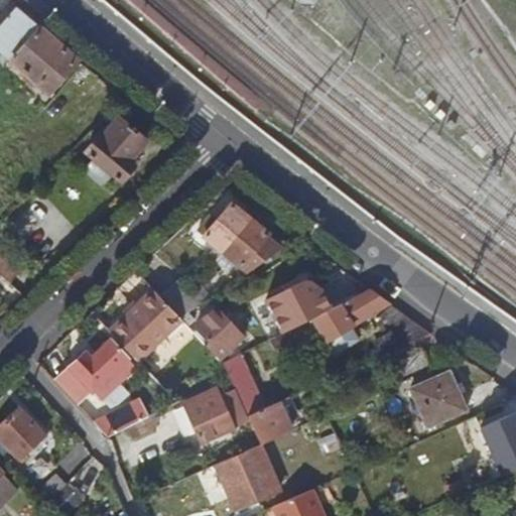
[(0,48),(51,94),(80,60),(18,6),(0,26),(0,48)]
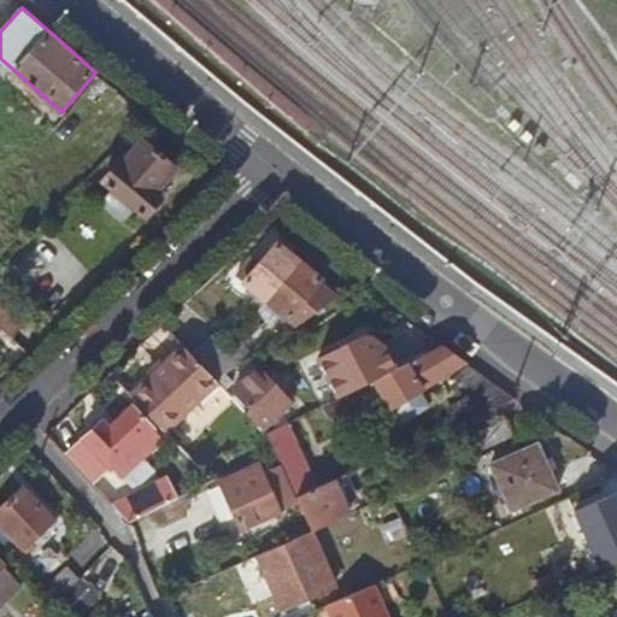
[(137,210),(133,213),(141,222),(176,183),(170,177),(177,170),(145,142),(124,165),(122,163),(105,181),(115,189),(137,210)]
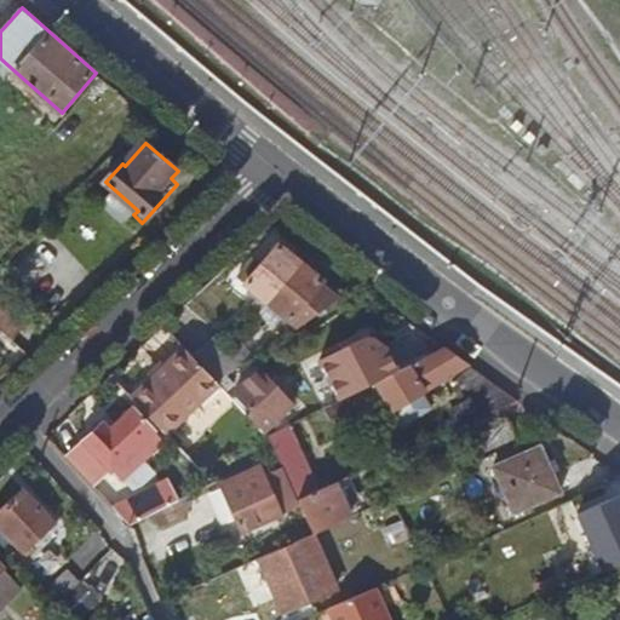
[(125,224),(133,214),(138,211),(115,190),(103,204),(125,224)]
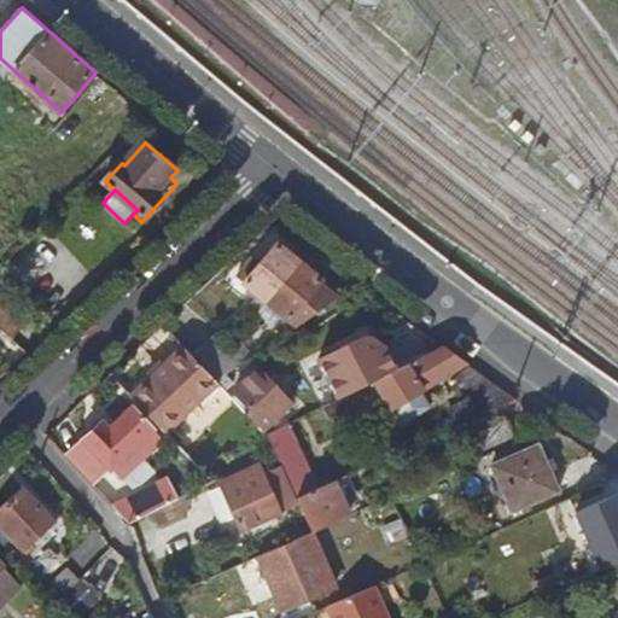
[(298,327),(338,298),(321,285),(324,281),(279,244),(261,264),(254,258),(239,275),(298,327)]
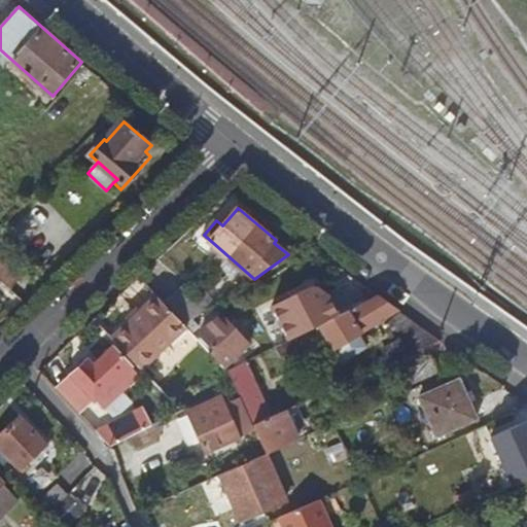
[(21,277),(1,259),(0,260),(0,280),(10,289),(21,277)]
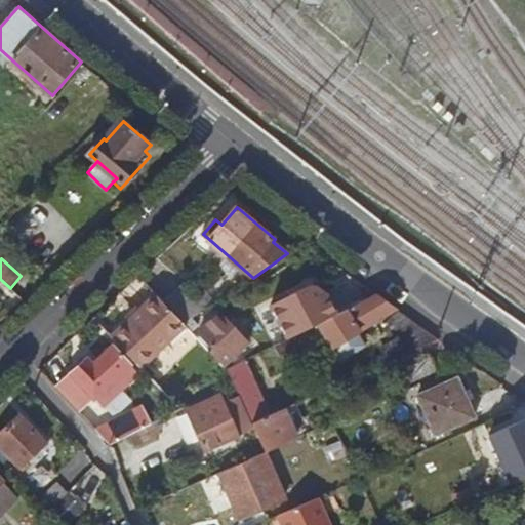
[(187,280),(164,300),(186,324),(210,307),(187,280)]
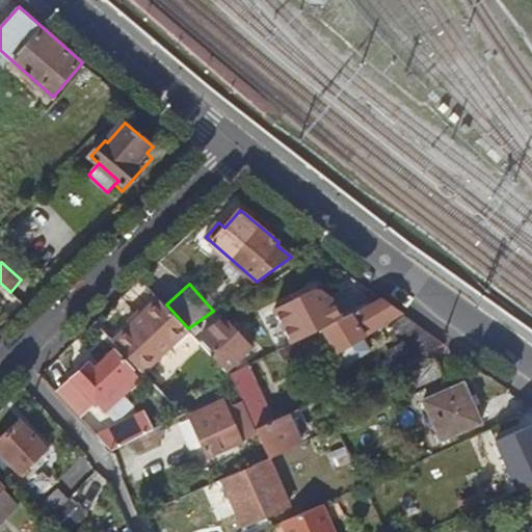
[(109,337),(113,341),(159,297),(156,293),(109,337)]
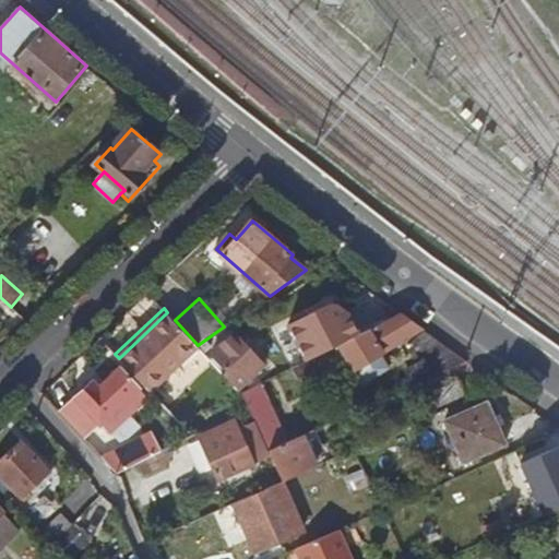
[(395,309),(337,340),(351,365),(418,326),(395,309)]
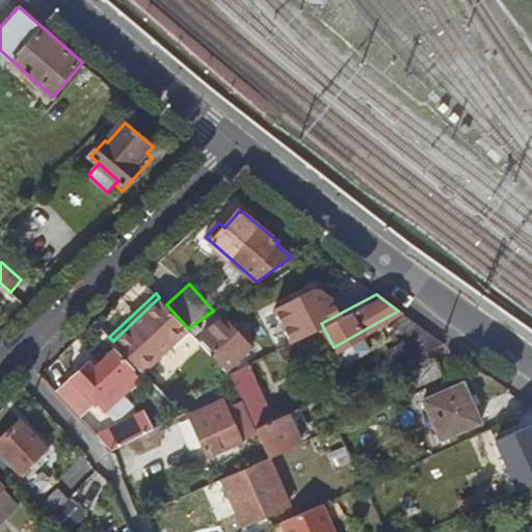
[(190,329),(188,328),(166,304),(159,297),(113,341),(138,368),(143,374),(190,329)]
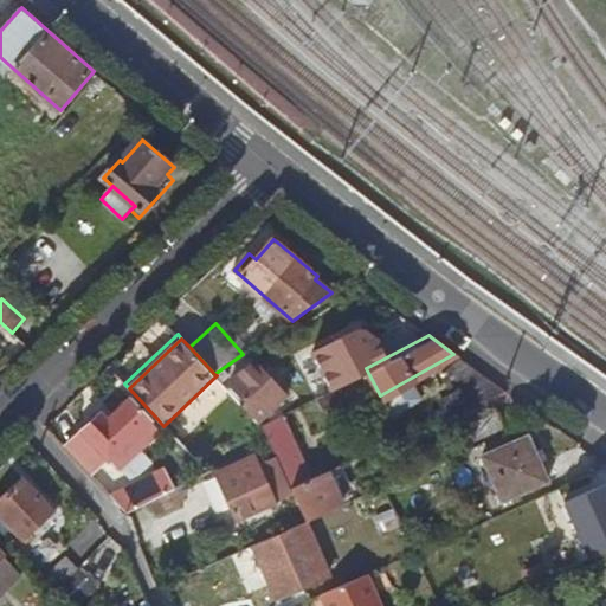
[(439,376),(461,410),(504,389),(461,359),(443,367),(446,373),(439,376)]
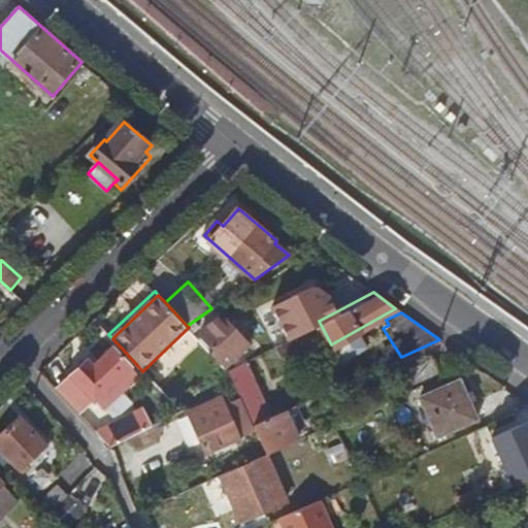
[(202,335),(219,352),(227,344),(238,356),(250,344),(222,316),(202,335)]
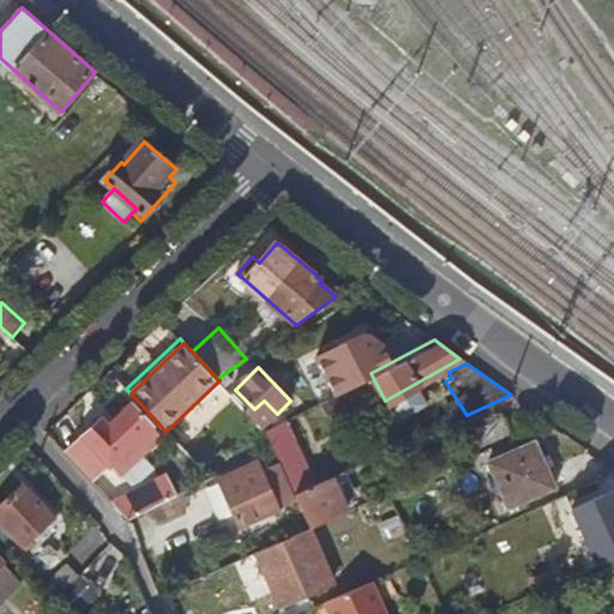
[(67,453),(94,482),(112,465),(122,477),(164,437),(132,404),(109,426),(102,419),(67,453)]
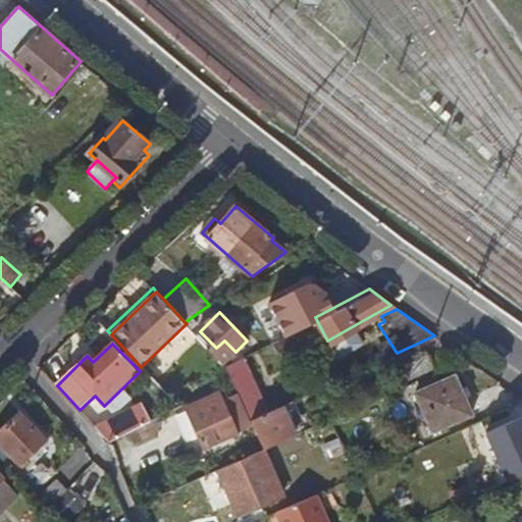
[(224,365),(231,379),(251,418),(269,411),(244,356),(224,365)]
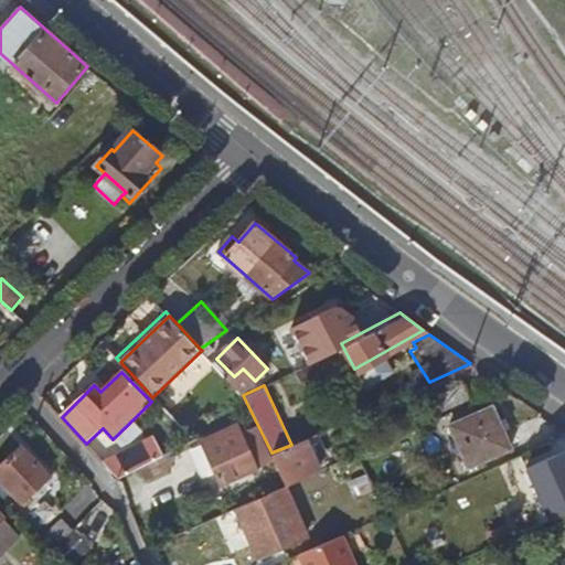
[(492,406),(450,425),(469,468),(511,448),(492,406)]
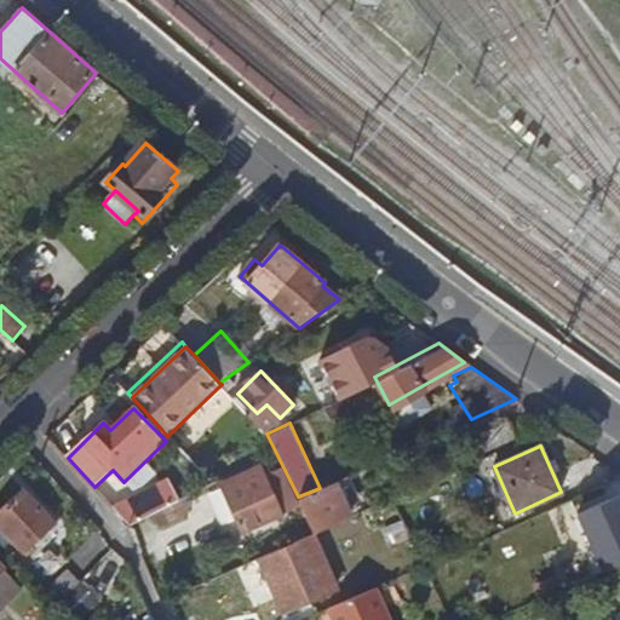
[(274,520),(251,471),(212,489),(235,538),(274,520)]
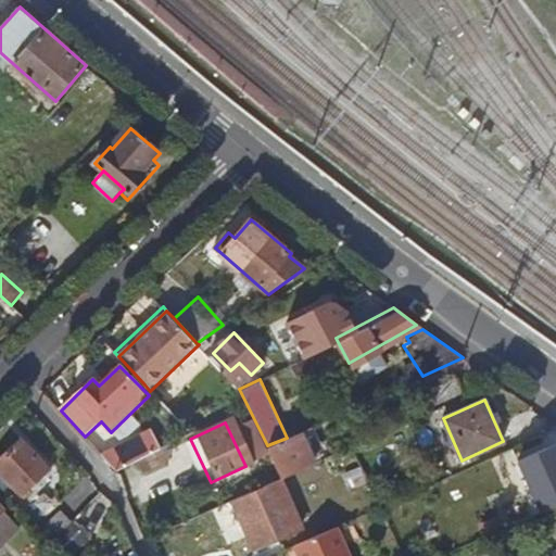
[(287,438),(267,445),(282,477),(315,463),(304,438),(315,432),(313,426),(287,438)]
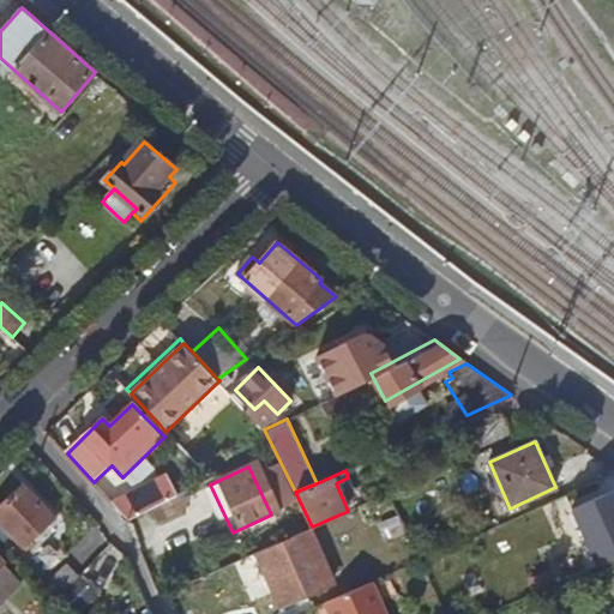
[(113,503),(130,521),(178,497),(167,475),(113,503)]
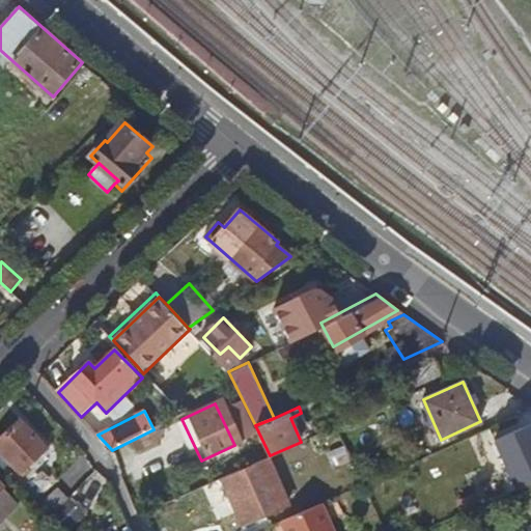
[(21,420),(0,439),(0,450),(20,472),(47,447),(21,420)]
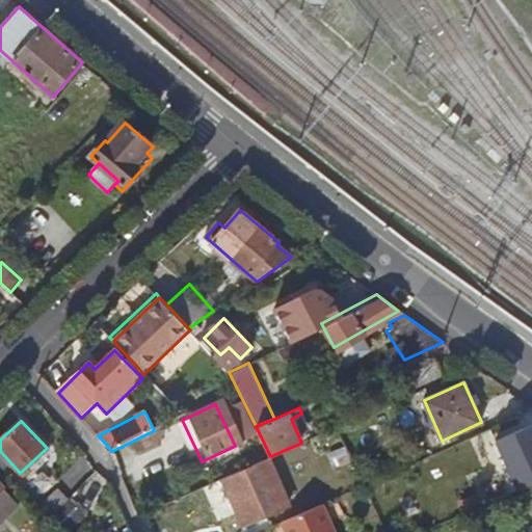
[(496,442),(517,489),(531,482),(531,441),(531,443),(525,428),(496,442)]
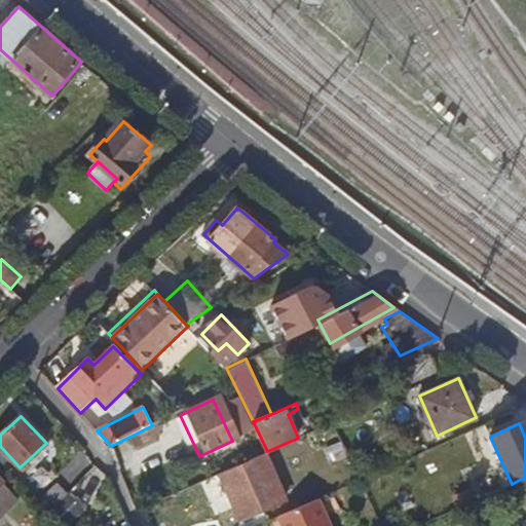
[(266,452),(220,473),(240,517),(286,496),(266,452)]
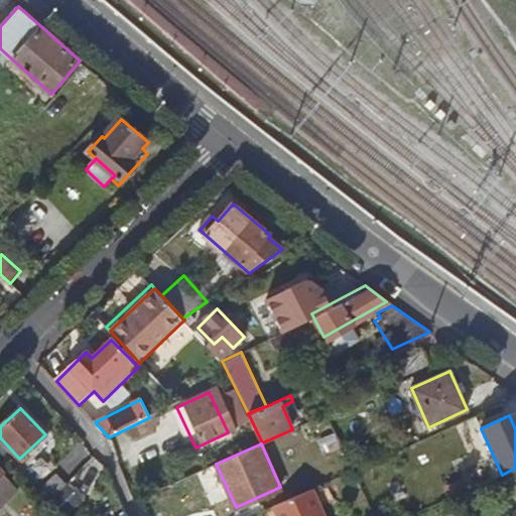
[(0,507),(17,491),(0,473),(0,507)]
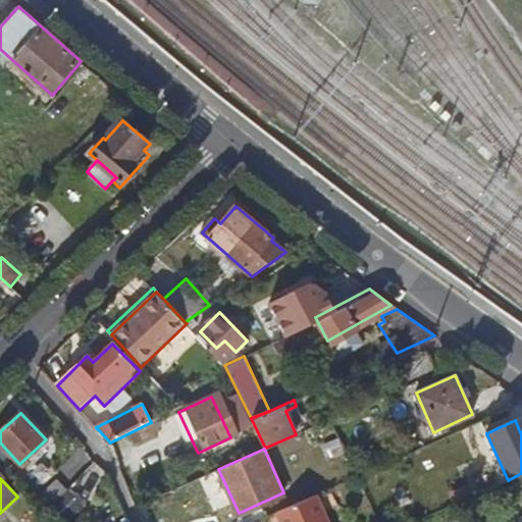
[(69,492),(53,508),(66,521),(67,521),(84,507),(69,492)]
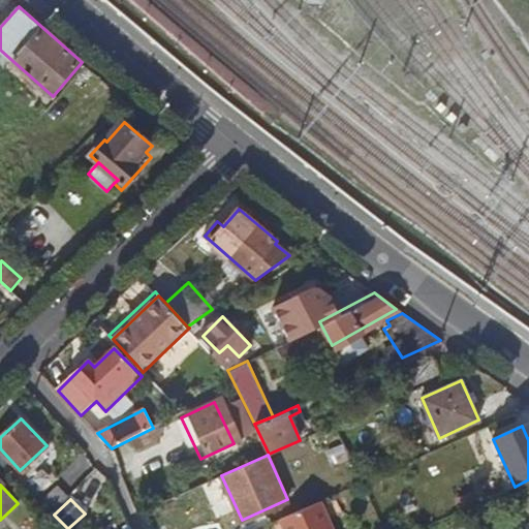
[(278,521),(281,528),(331,528),(318,502),(278,521)]
